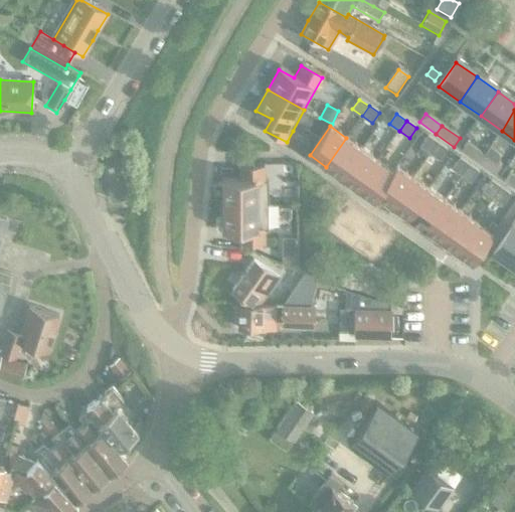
[(421,146),(432,153),(439,143),(428,136),(421,146)]
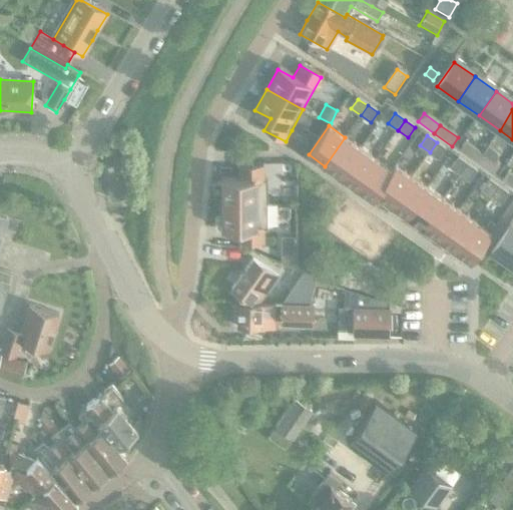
[(346,137),(325,166),(341,177),(361,148),(346,137)]
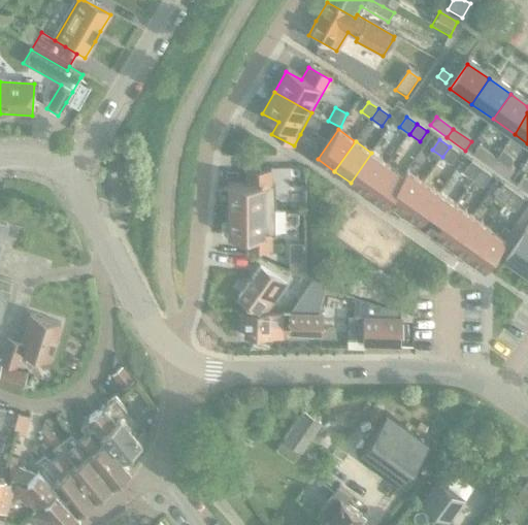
[(442,157),(452,164),(459,154),(450,146),(442,157)]
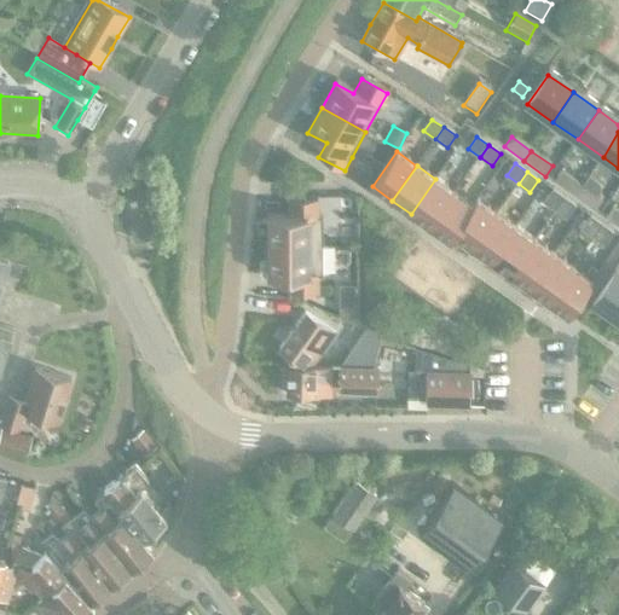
[(555,183),(576,197),(583,186),(562,173),(555,183)]
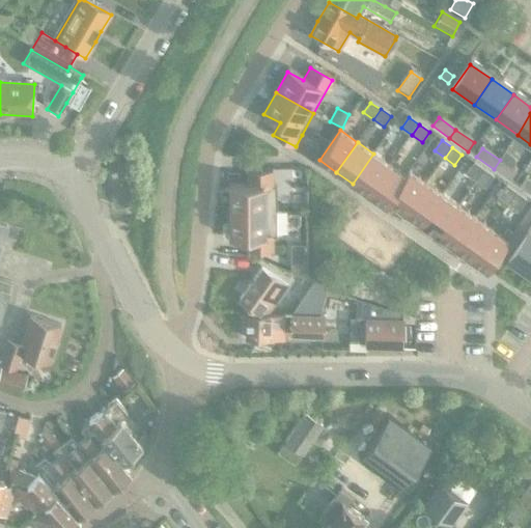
[(373,154),(353,184),(368,195),(390,165),(373,154)]
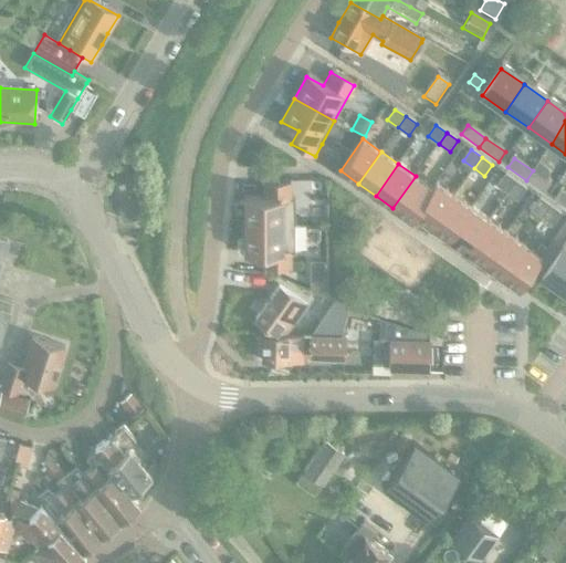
[(533,170),(526,180),(545,194),(552,184),(533,170)]
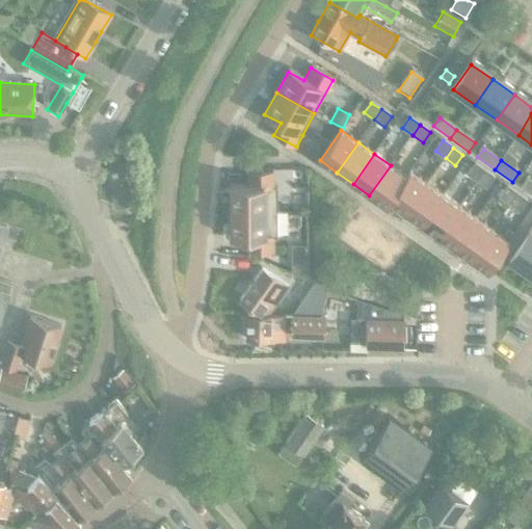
[(468,174),(478,181),(485,170),(475,163),(468,174)]
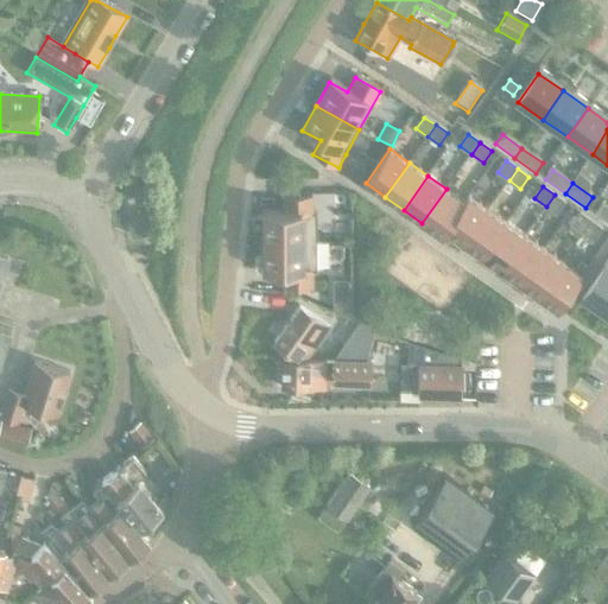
[(447,189),(422,223),(442,236),(445,231),(466,203),(447,189)]
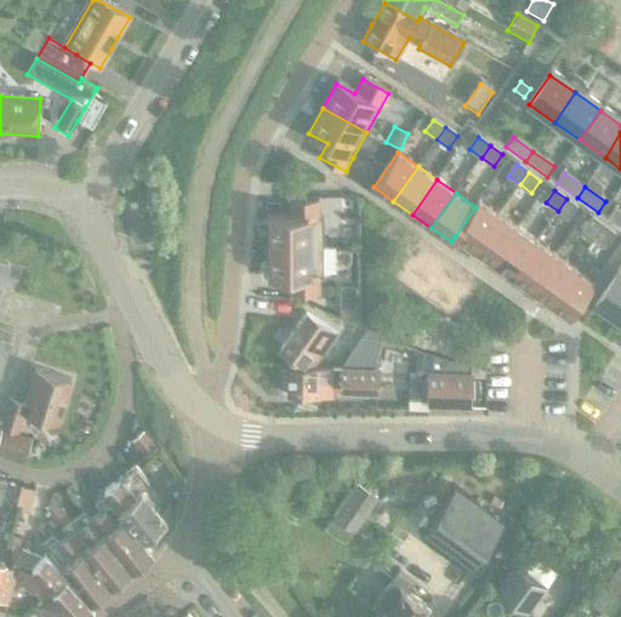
[(567,199),(558,211),(570,220),(579,207),(567,199)]
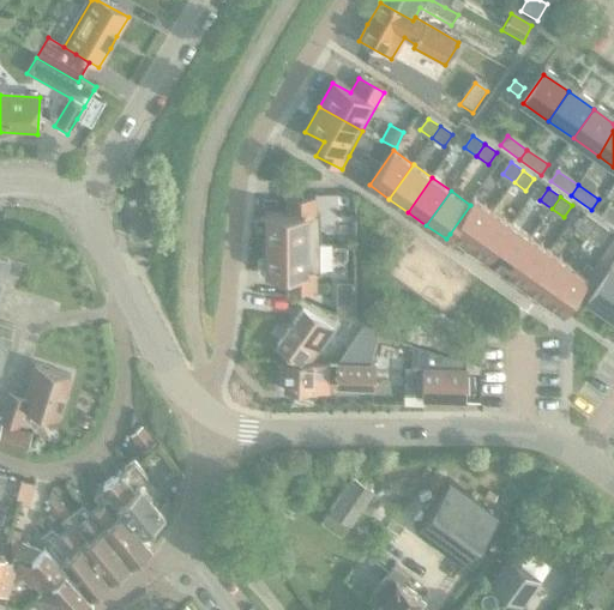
[(450,234),(469,247),(493,212),(474,199),(470,205),(450,234)]
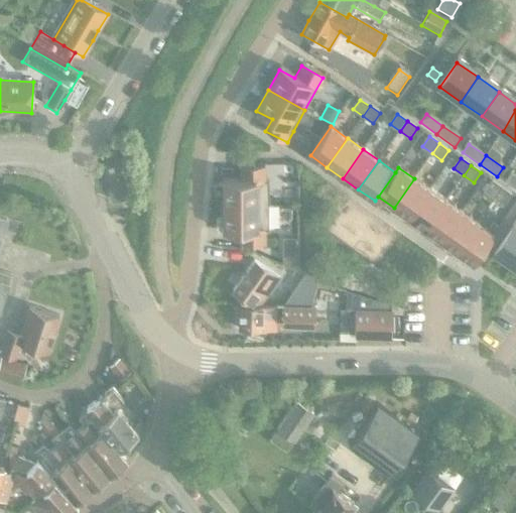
[(265,181),(265,168),(241,168),(241,181),(223,181),(223,205),(268,206),(269,182),(265,181)]
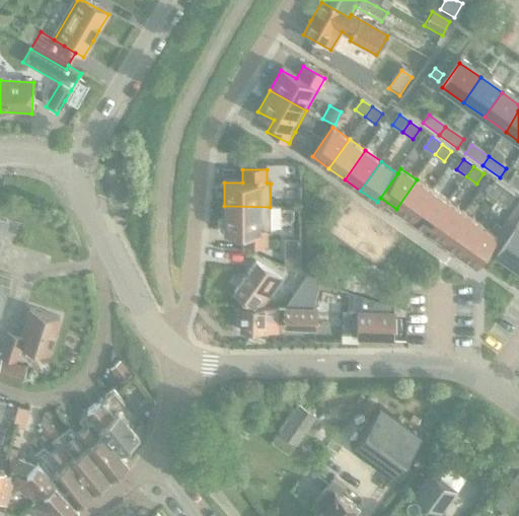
[(508,185),(518,191),(518,177),(514,174),(508,185)]
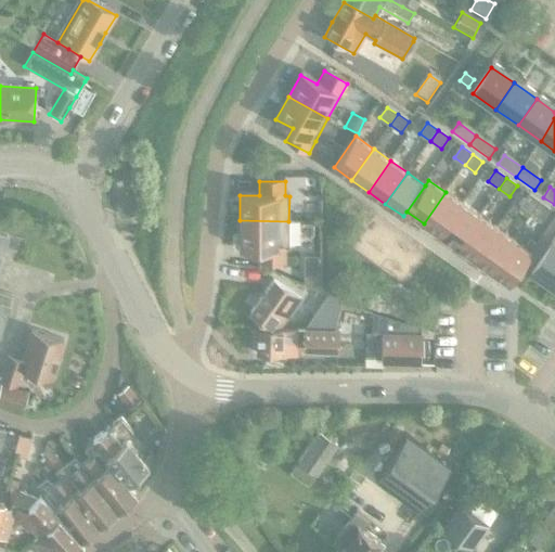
[(424,223),(441,235),(463,204),(446,192),(424,223)]
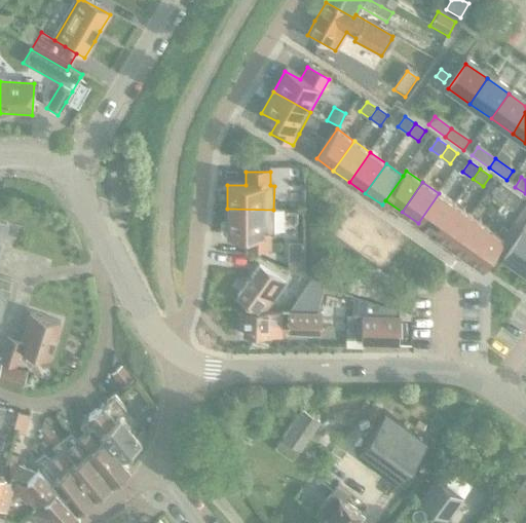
[(494,194),(504,201),(512,191),(501,184),(494,194)]
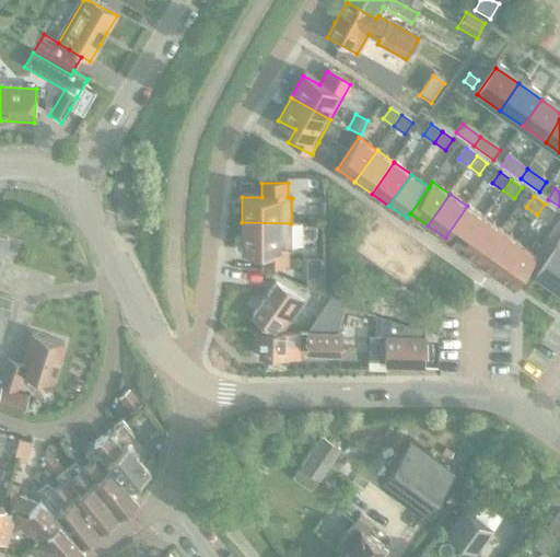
[(537,215),(548,222),(556,211),(545,204),(537,215)]
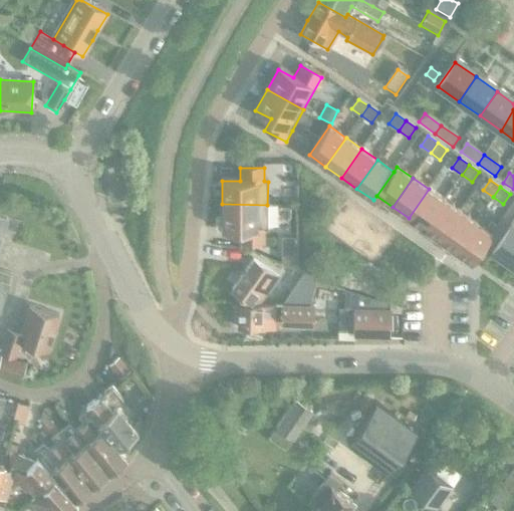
[(409,218),(424,229),(445,201),(429,189),(409,218)]
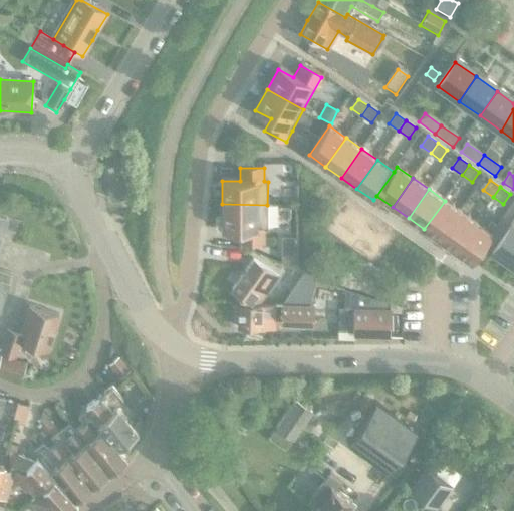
[(424,229),(440,240),(460,212),(445,201),(424,229)]
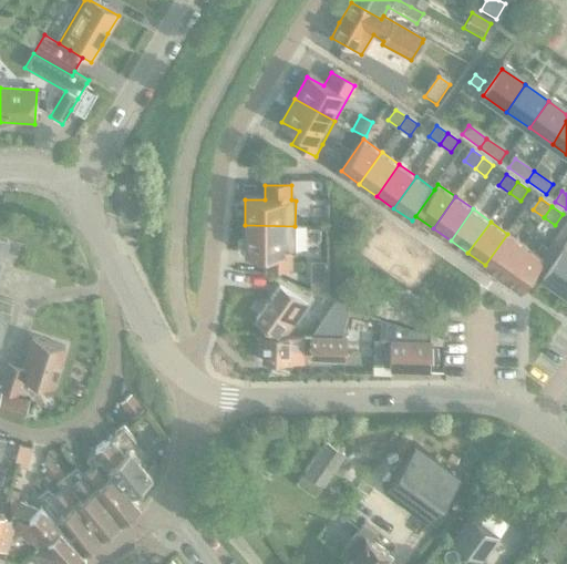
[(295,226),(245,225),(244,252),(264,252),(264,267),(290,267),(290,253),(295,253),(295,226)]
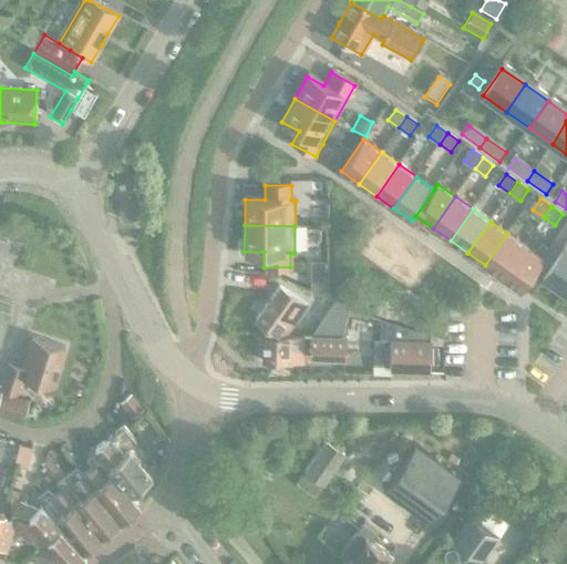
[(485,265),(503,277),(525,246),(507,234),(485,265)]
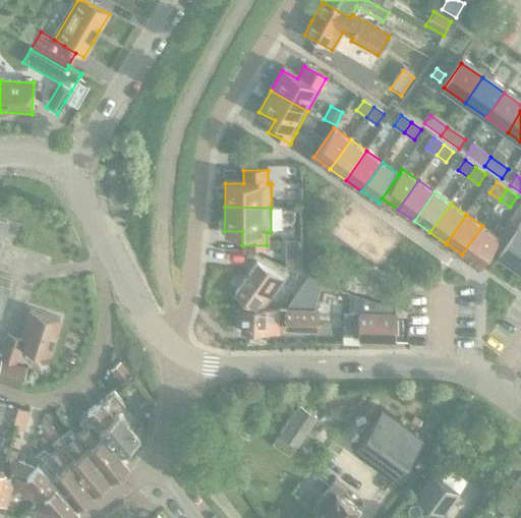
[(0,243),(6,225),(0,223),(0,314),(11,280),(0,276),(0,243)]
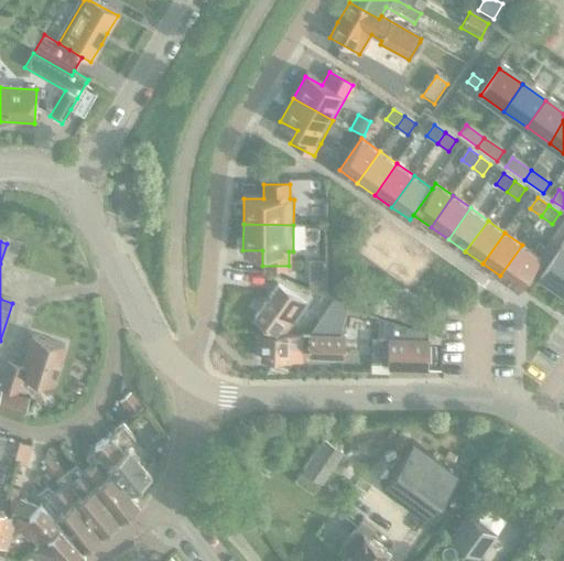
[(539,244),(532,251),(540,257),(545,248),(539,244)]
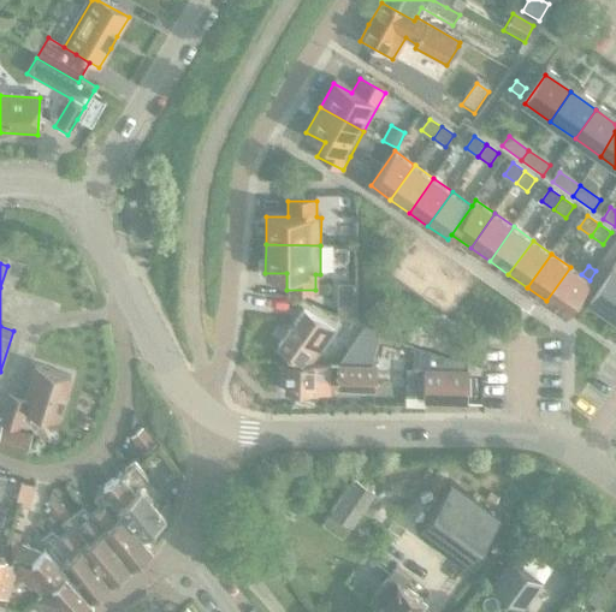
[(546,301),(564,315),(590,280),(581,274),(570,267),(546,301)]
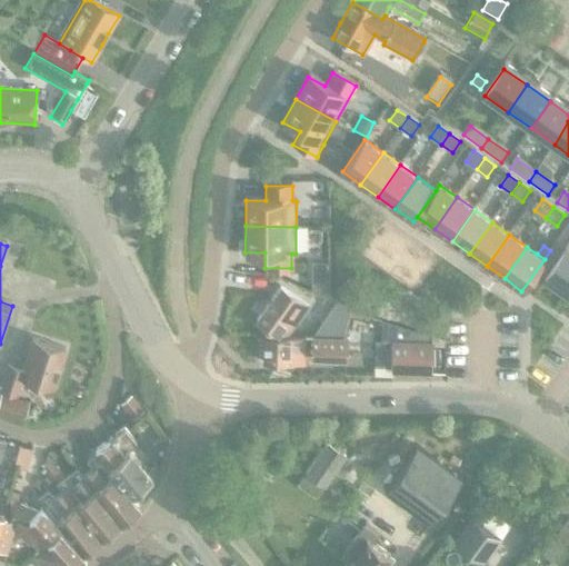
[(546,280),(568,295),(568,255),(566,252),(546,280)]
